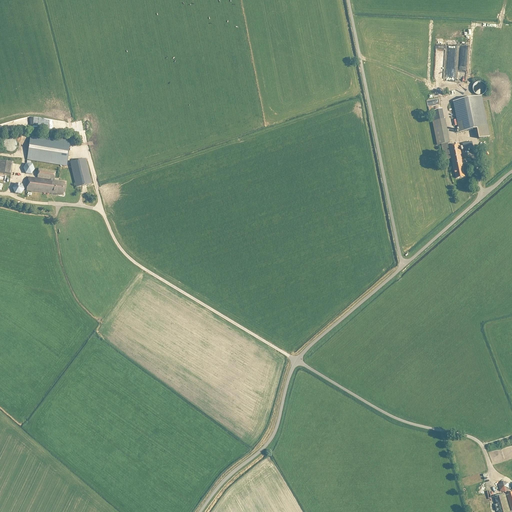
[(481,97),(473,98),(454,102),(460,133),(477,129),(479,139),(489,137),(481,97)]
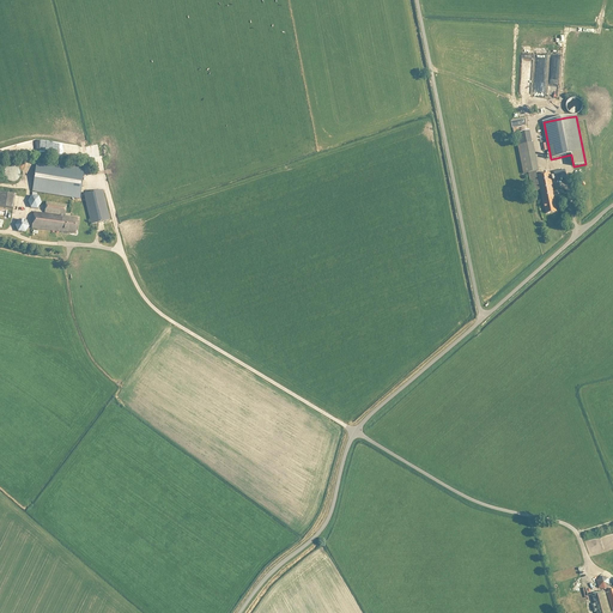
[(517,133),(527,131),(523,120),(515,122),(517,133)]
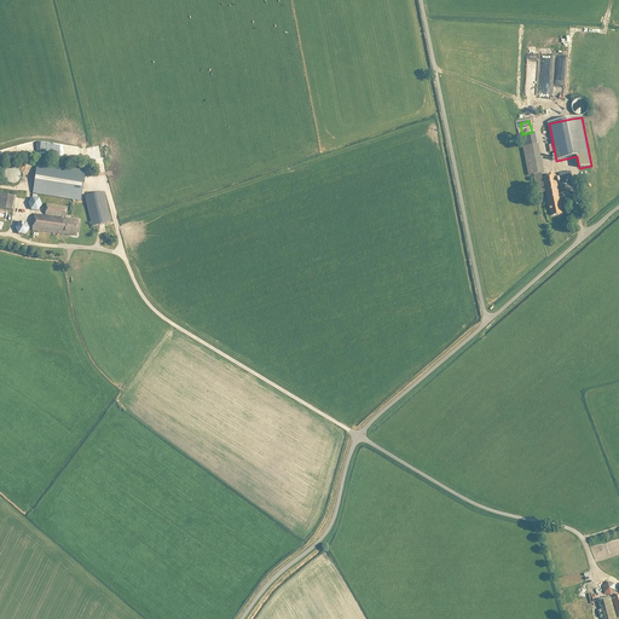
[(534,132),(520,136),(522,148),(528,177),(533,175),(542,174),(544,173),(538,144),(537,145),(534,132)]
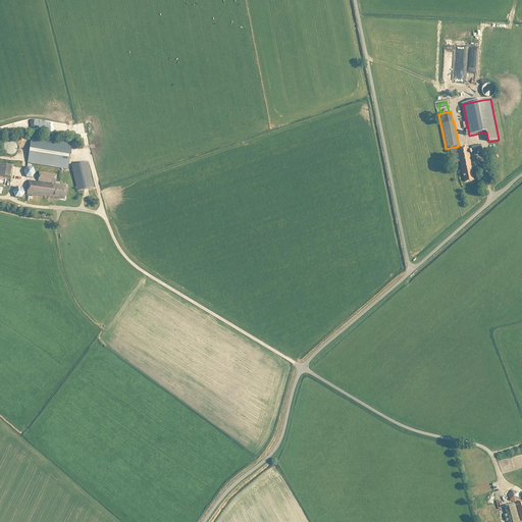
[(31,138),(28,163),(67,169),(71,144),(31,138)]
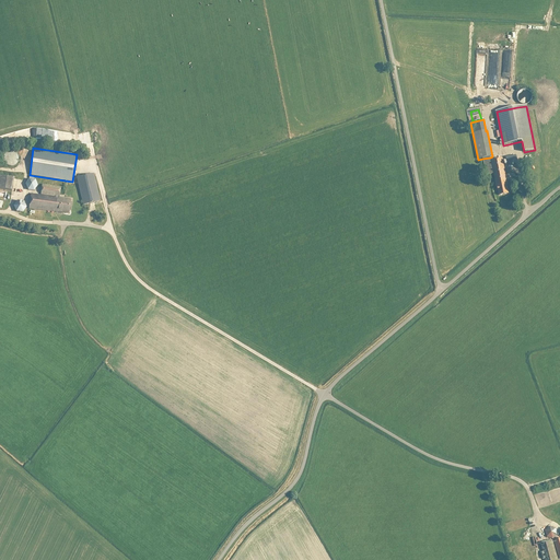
[(490,161),(490,158),(482,159),(486,175),(493,174),(496,188),(497,188),(499,196),(508,194),(506,186),(508,185),(505,174),(510,173),(509,167),(504,168),(502,159),(490,161)]
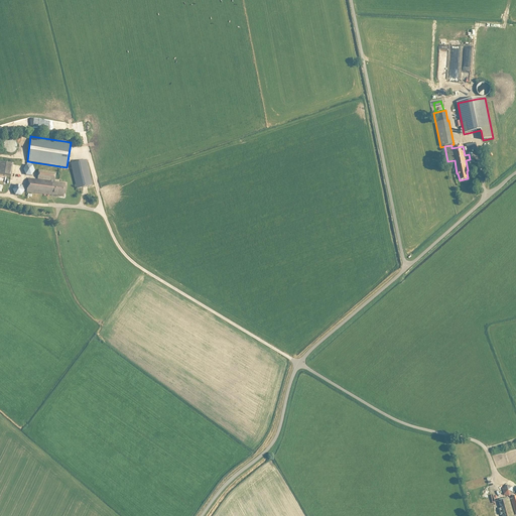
[(92,185),(86,160),(71,164),(77,188),(92,185)]
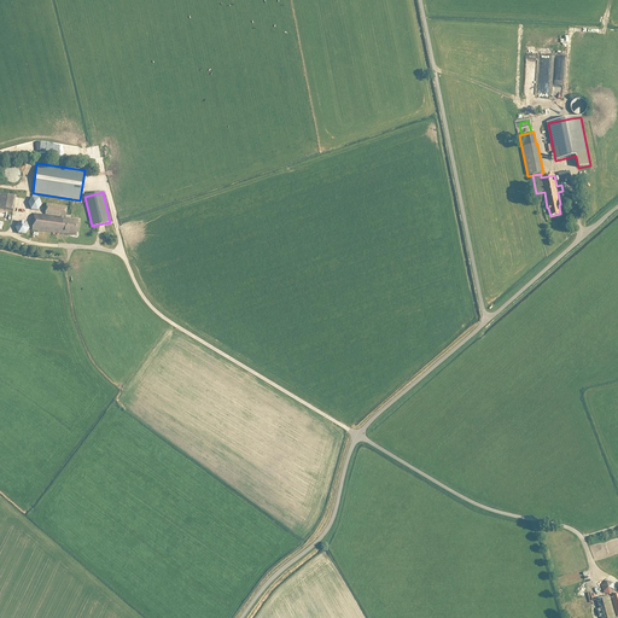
[(0,208),(12,211),(15,198),(0,194),(0,208)]
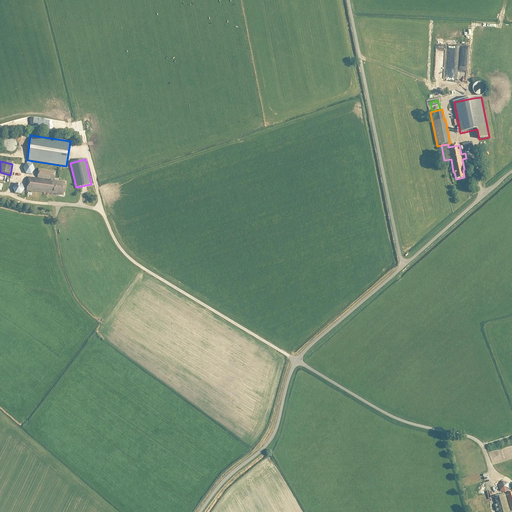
[(37,179),(28,178),(27,191),(62,195),(64,183),(54,181),(55,172),(38,169),(37,179)]
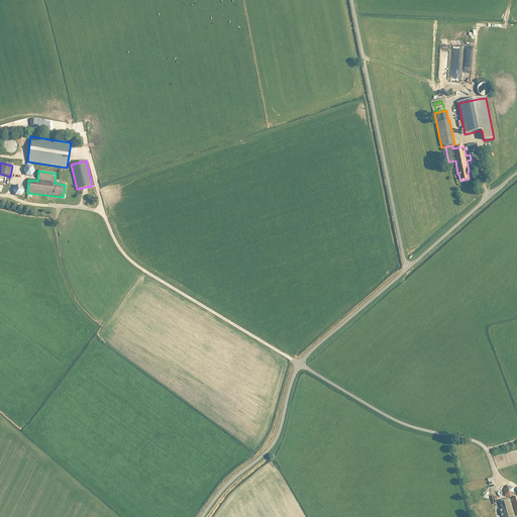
[(21,185),(12,188),(14,195),(23,192),(21,185)]
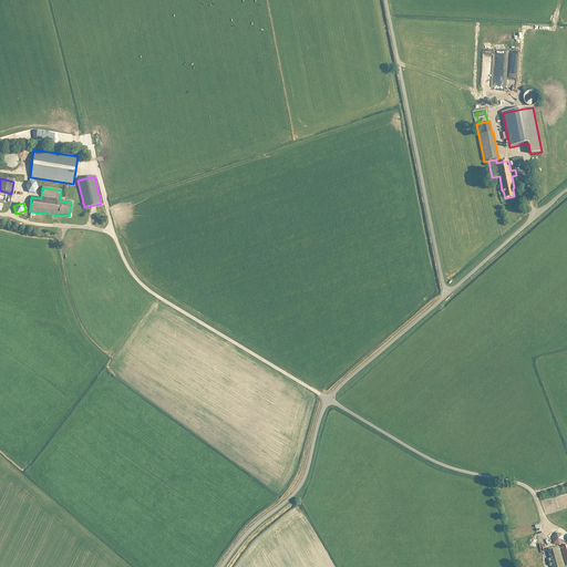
[(566,491),(553,495),(554,498),(543,502),(544,504),(566,498),(566,491)]
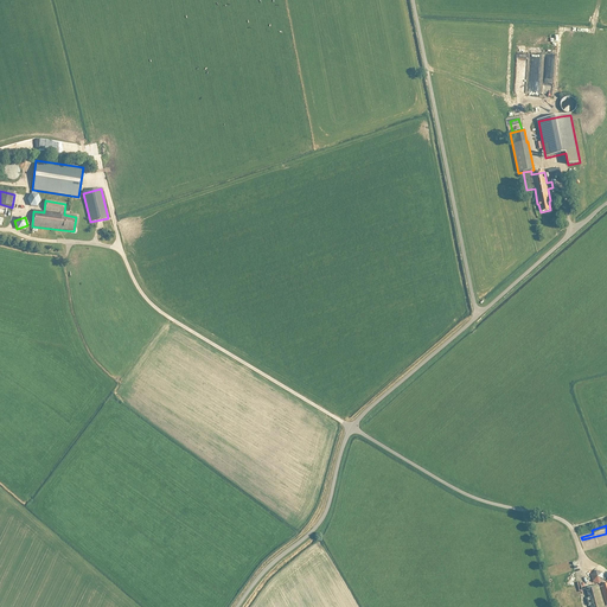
[(589,550),(606,544),(606,538),(588,544),(589,550)]
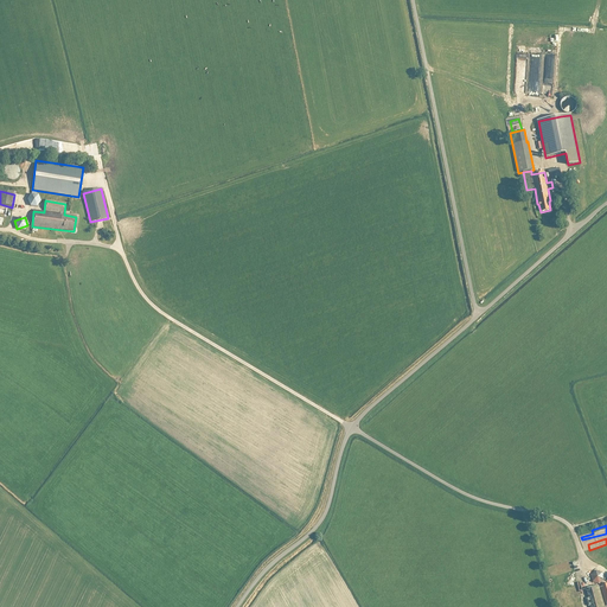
[(601,581),(601,572),(590,573),(592,582),(601,581)]
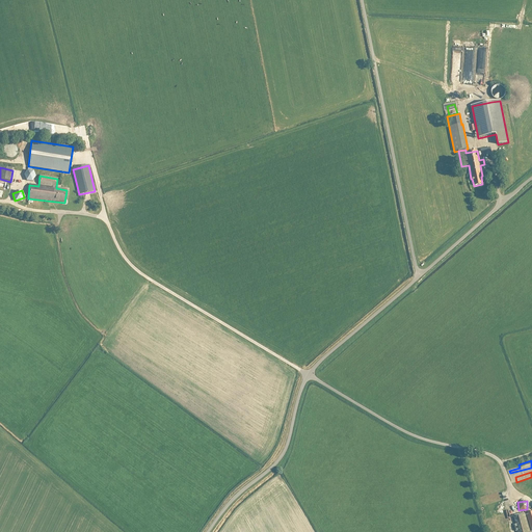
[(529,531),(524,513),(511,516),(515,531),(531,531),(531,511),(526,513),(531,531),(529,531)]
